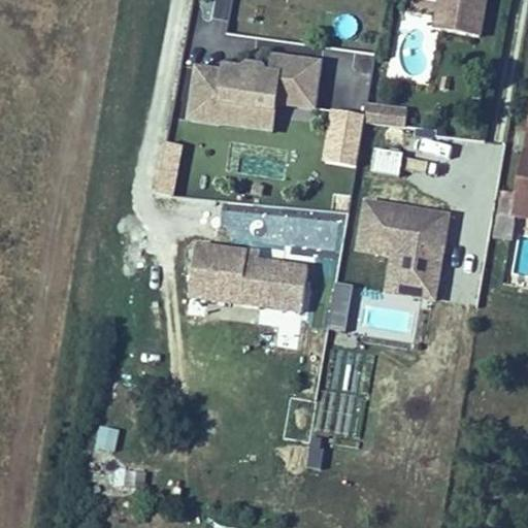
[(435,0),(432,30),(484,36),(488,0),(435,0)]
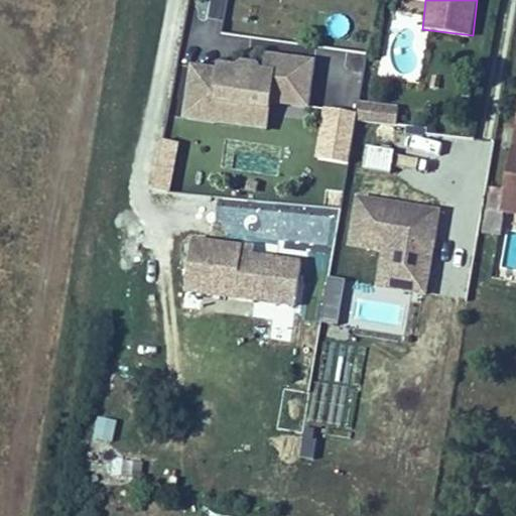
[(295,98),(293,117),(318,119),(320,101),(295,98)]
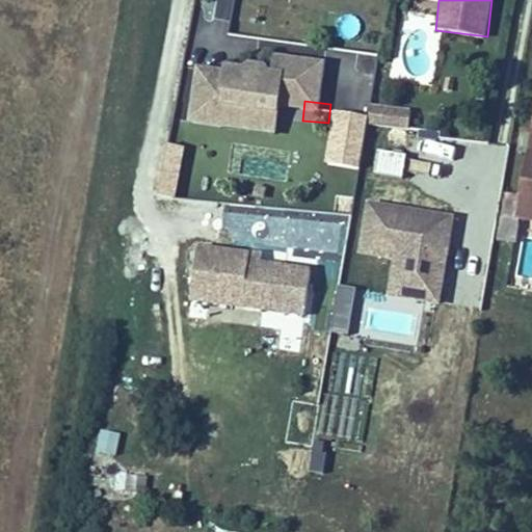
[(408,129),(411,109),(372,102),(369,122),(408,129)]
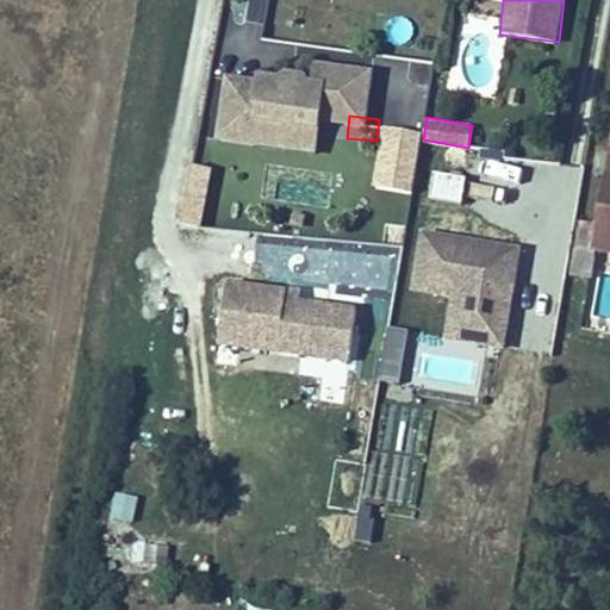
[(609,247),(609,131),(593,246),(609,247)]
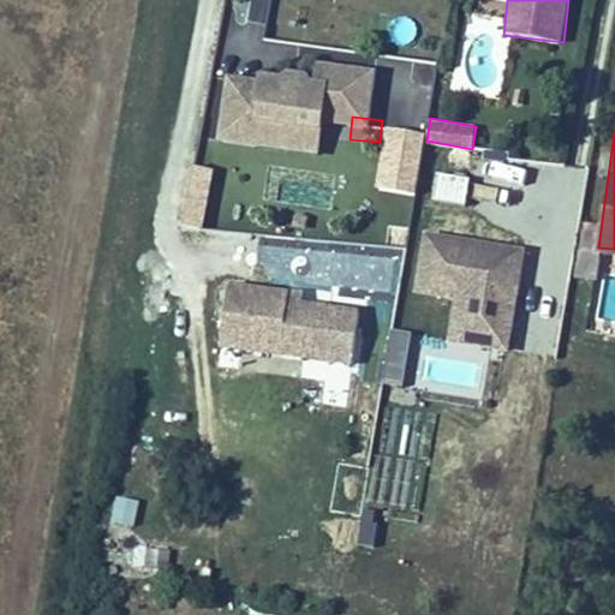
[(601,180),(567,175),(573,142),(568,142),(533,136),(526,135),(514,209),(511,234),(519,236),(539,239),(542,226),(592,234),(601,180)]
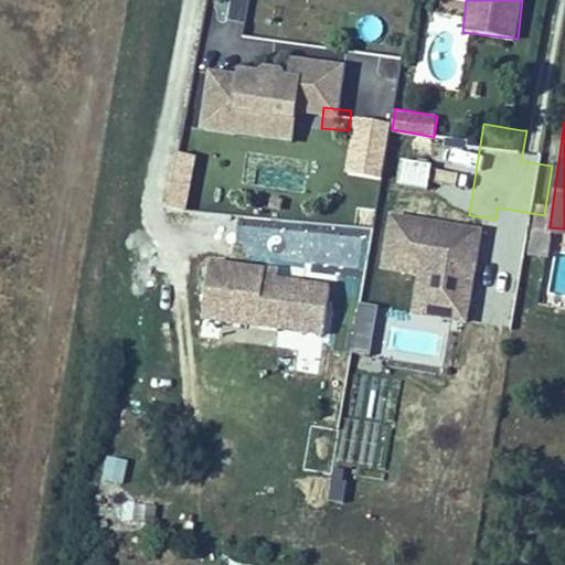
[(349,130),(321,128),(319,146),(358,149),(360,131),(349,130)]
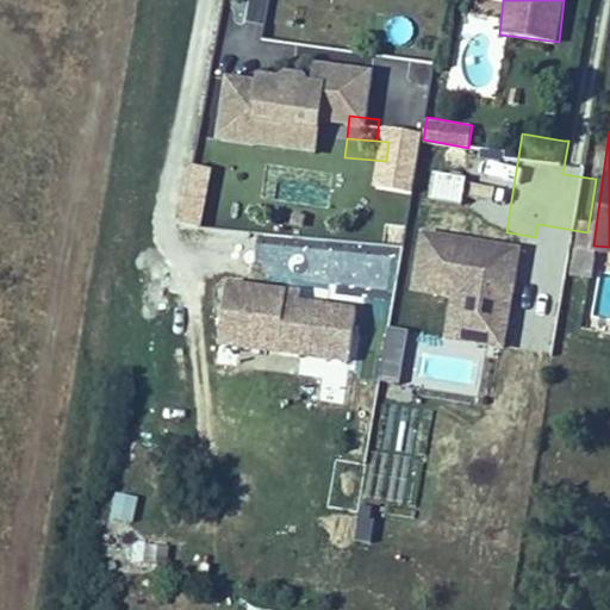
[(568,141),(562,174),(596,179),(601,147),(568,141)]
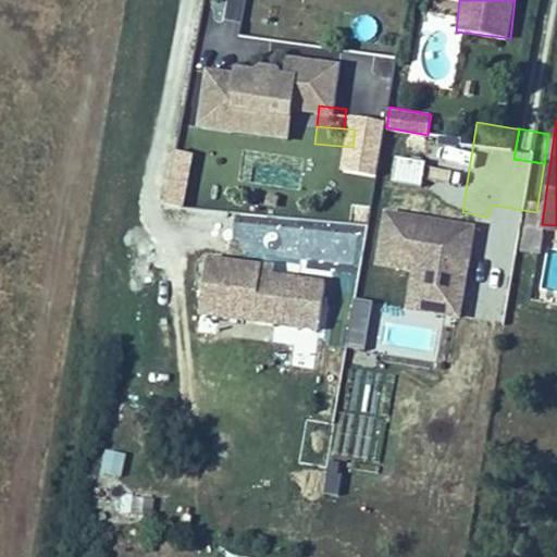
[(184,208),(196,152),(174,148),(162,203),(184,208)]
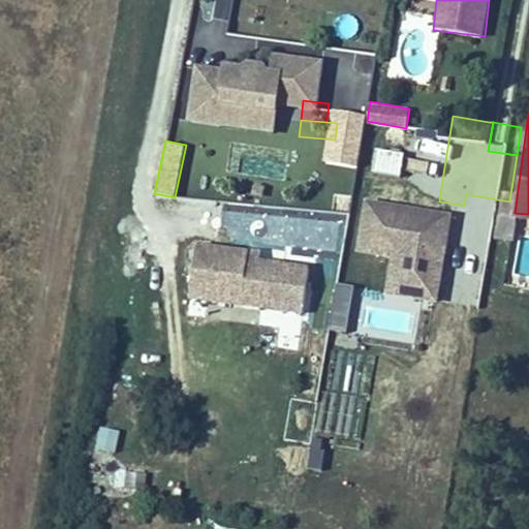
[(374,148),(372,173),(403,175),(404,151),(374,148)]
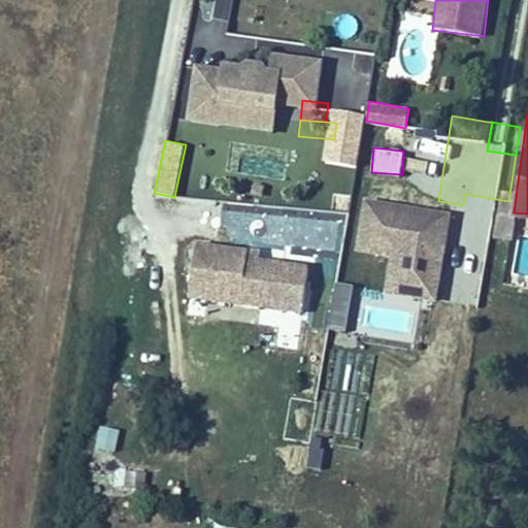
[(441,179),(431,178),(424,225),(441,227),(446,202),(438,201),(441,179)]
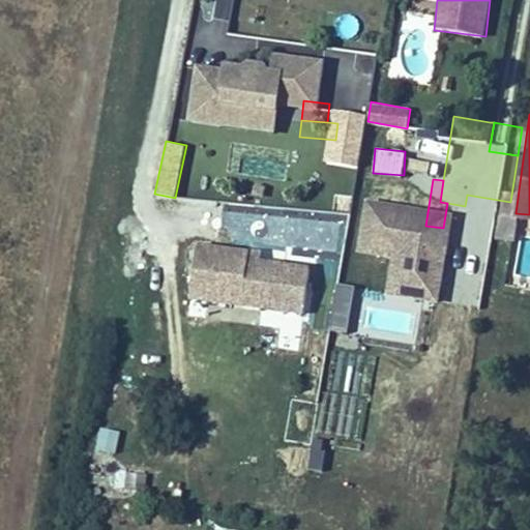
[(304,313),(311,258),(193,245),(186,300),(304,313)]
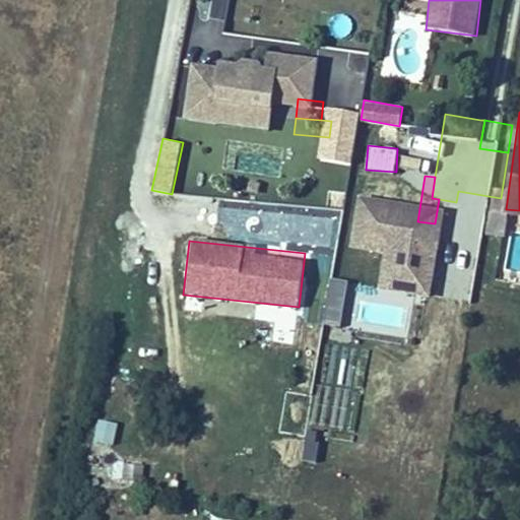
[(329,276),(321,322),(341,325),(349,280),(329,276)]
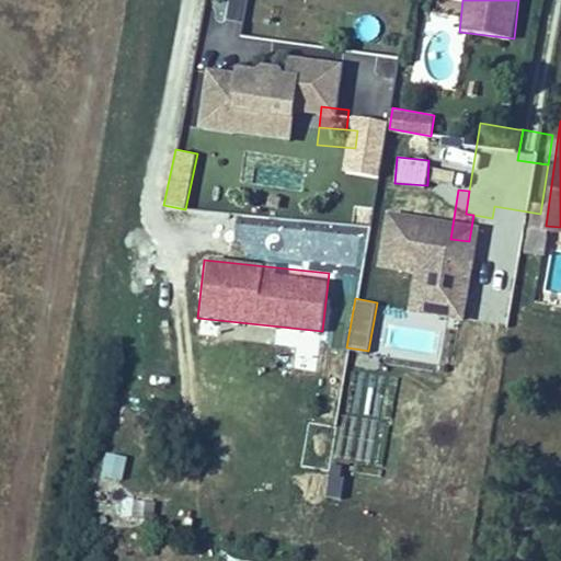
[(412,399),(410,412),(443,418),(445,404),(412,399)]
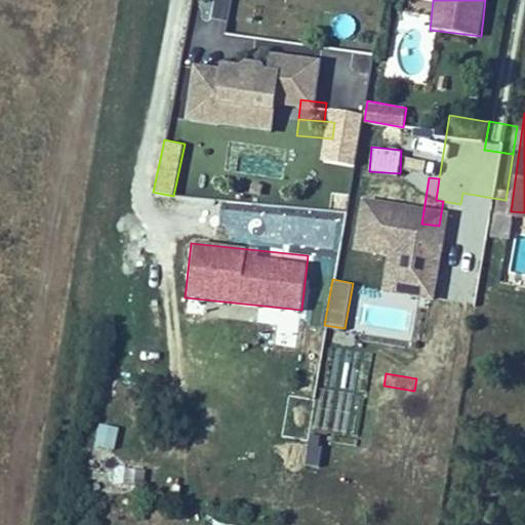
[(113,449),(117,427),(96,422),(92,445),(113,449)]
